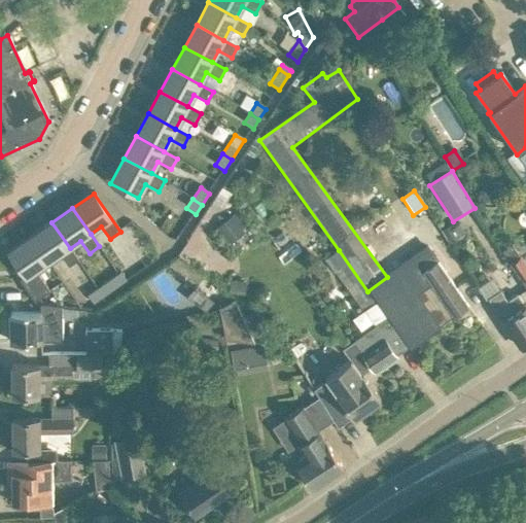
[(237,214),(216,230),(229,247),(245,235),(242,231),(247,227),(237,214)]
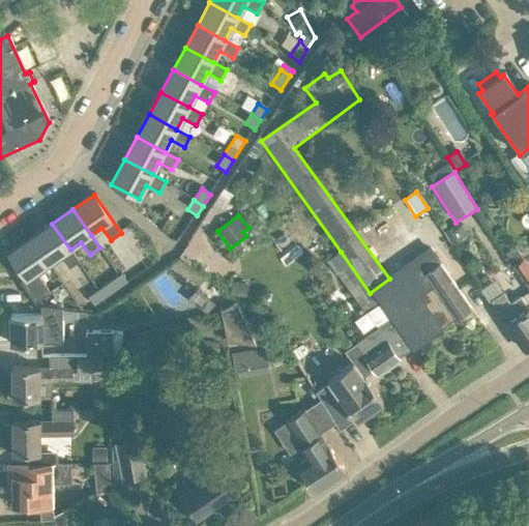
[(70,250),(52,224),(30,239),(48,265),(60,257),(68,269),(79,262),(70,250)]
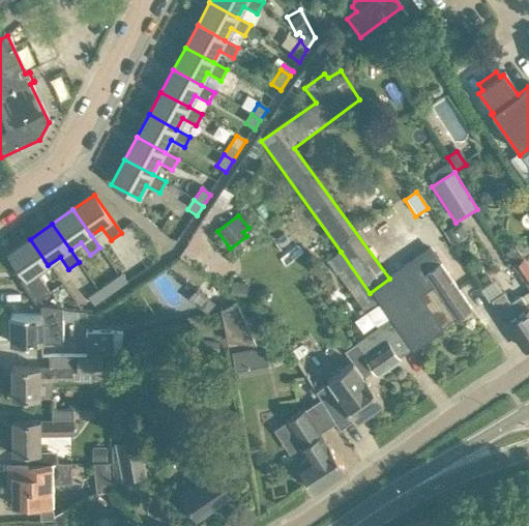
[(445,236),(450,245),(452,249),(463,241),(467,236),(461,227),(454,227),(443,234),(445,236)]
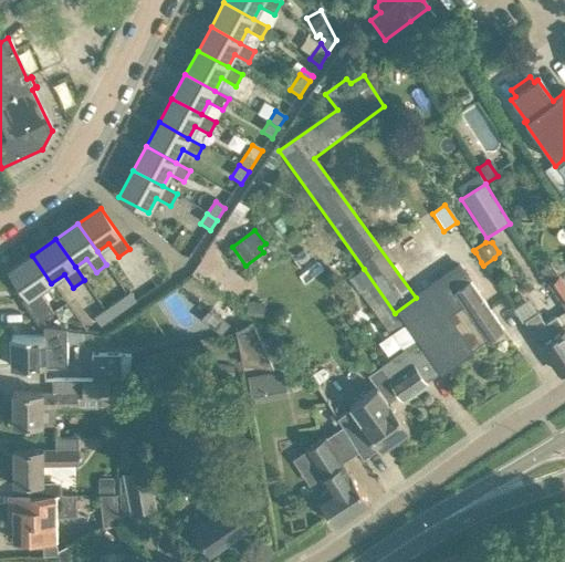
[(38,292),(51,283),(32,256),(8,271),(25,298),(20,301),(37,325),(53,314),(38,292)]
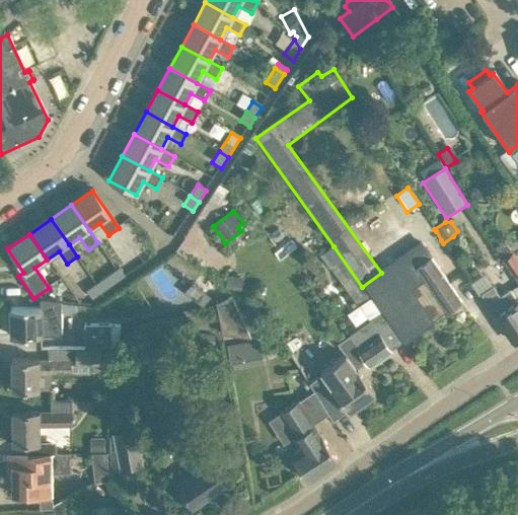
[(517,263),(504,242),(494,249),(517,283),(517,284),(517,263)]
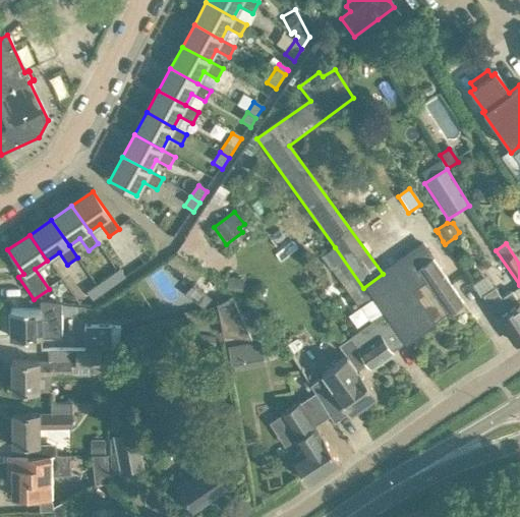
[(393,287),(372,301),(404,345),(462,304),(451,287),(421,246),(408,255),(396,265),(405,278),(393,287)]
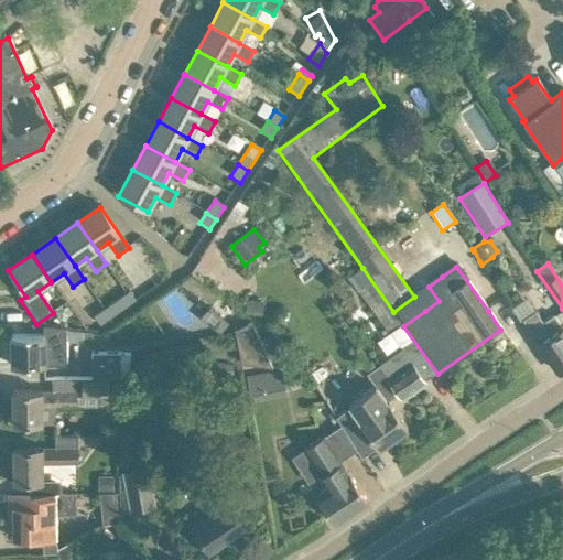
[(363,268),(348,280),(389,336),(391,335),(402,351),(378,367),(367,375),(377,389),(387,402),(398,396),(401,399),(437,374),(403,326),(393,312),(363,268)]
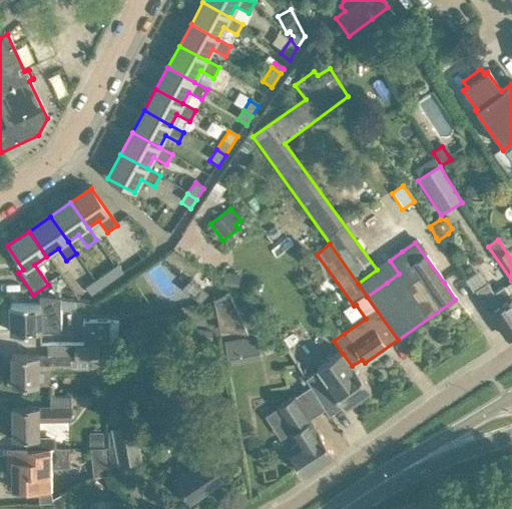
[(100,291),(112,282),(122,275),(116,267),(94,283),(100,291)]
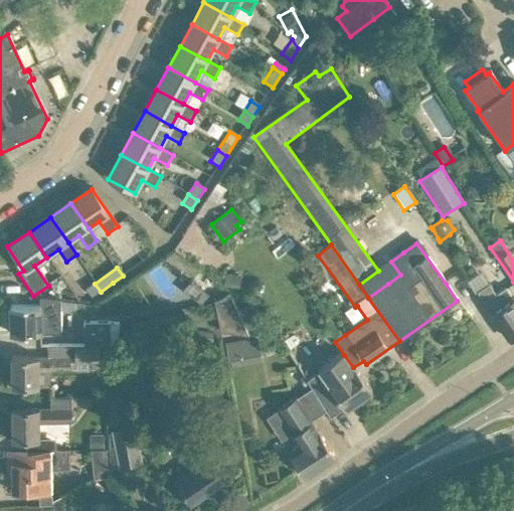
[(512,300),(505,290),(496,296),(481,274),(467,283),(475,295),(477,293),(509,342),(513,338),(513,301),(513,299),(512,300)]
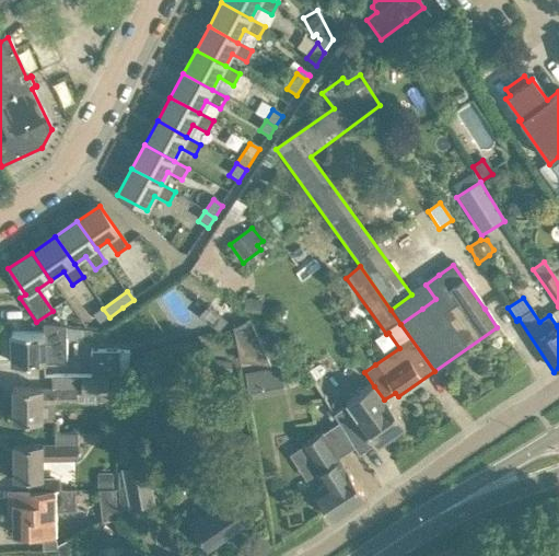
[(261,302),(244,299),(242,313),(259,316),(261,302)]
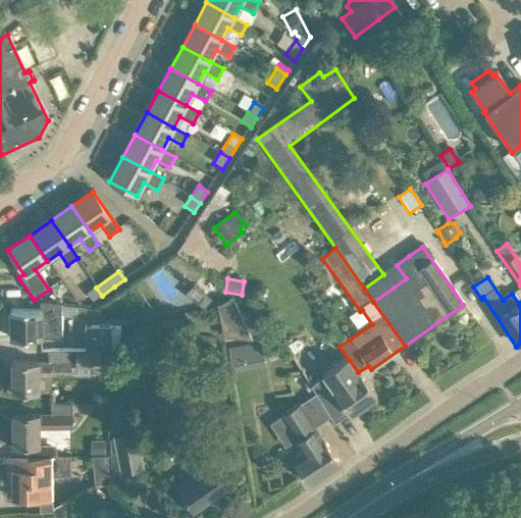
[(107,304),(102,296),(96,288),(87,294),(98,310),(107,304)]
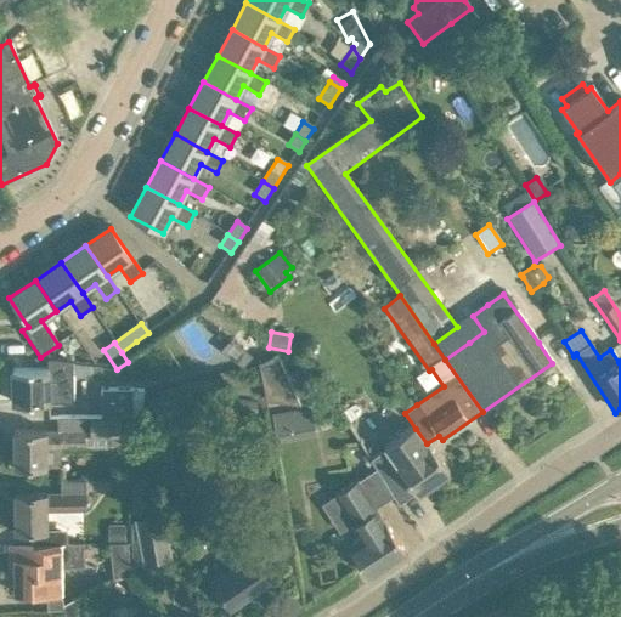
[(300,406),(276,355),(258,363),(266,401),(300,406)]
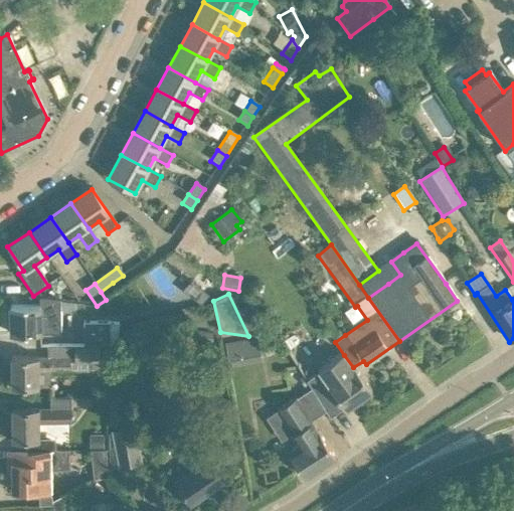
[(237,310),(247,332),(261,326),(250,304),(237,310)]
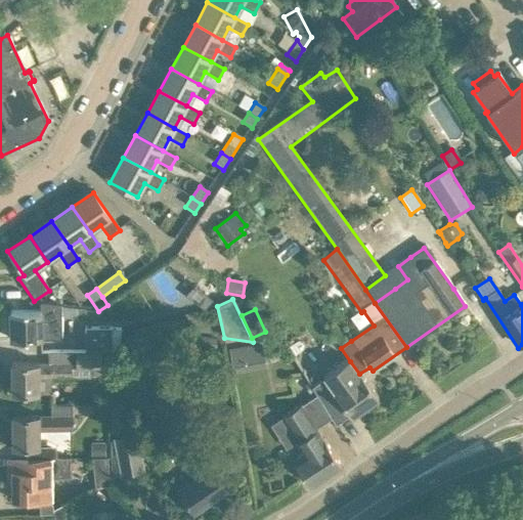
[(10,342),(40,341),(41,341),(40,323),(60,323),(60,312),(40,312),(10,312),(10,342)]
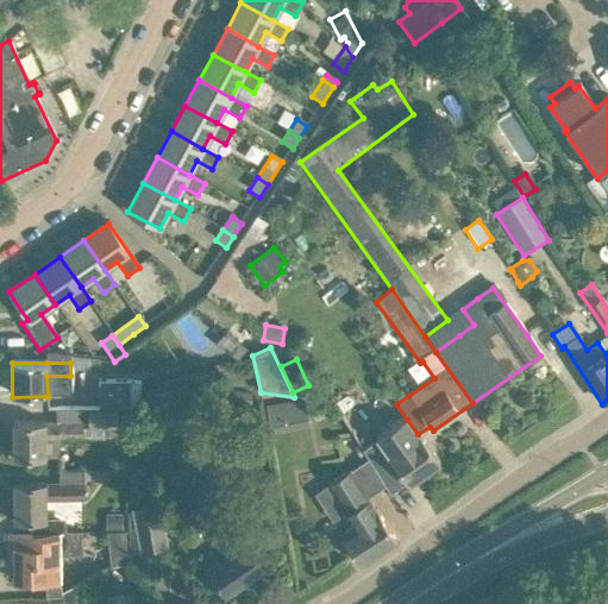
[(99,410),(105,409),(137,409),(137,383),(99,383),(99,410)]
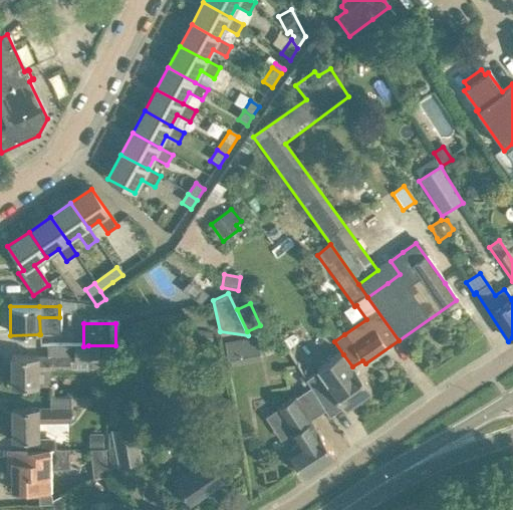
[(121,332),(119,350),(142,352),(144,335),(121,332)]
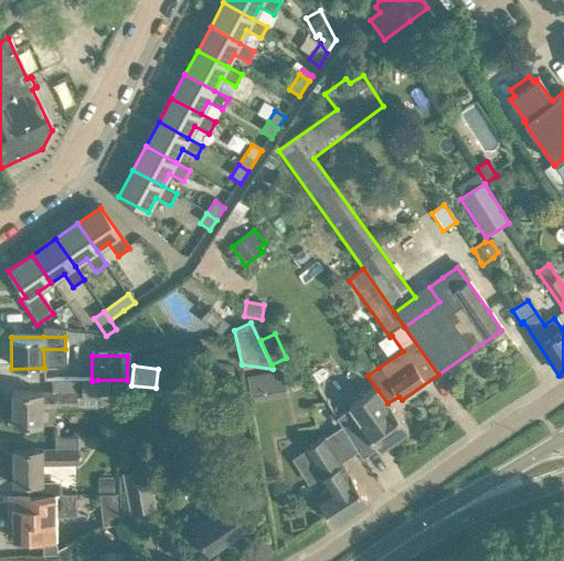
[(261,377),(246,379),(251,404),(265,402),(263,391),(261,377)]
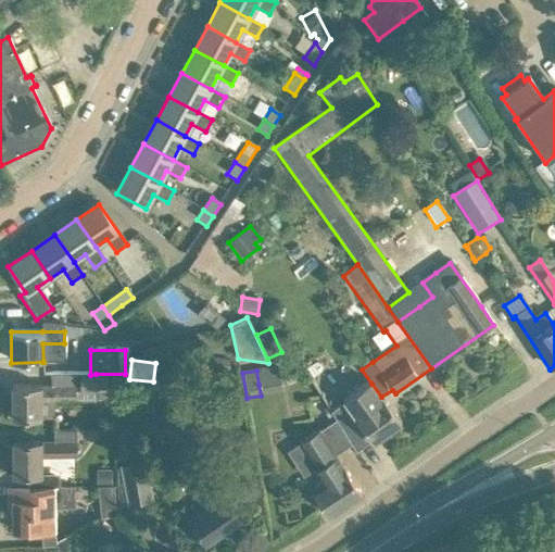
[(87,389),(97,389),(96,374),(90,375),(51,375),(51,387),(12,387),(12,419),(54,419),(54,402),(88,402),(87,389)]
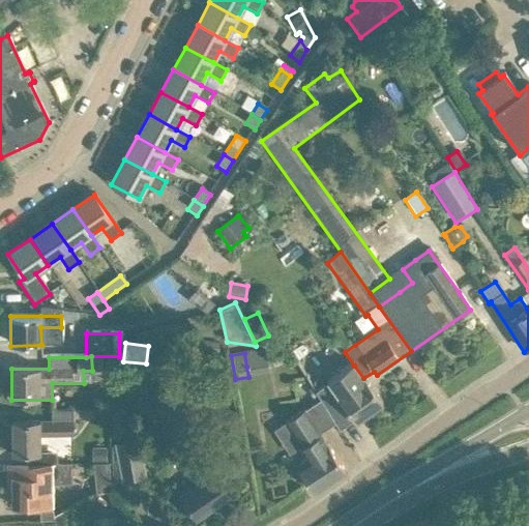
[(318,390),(315,393),(319,401),(334,426),(340,432),(354,421),(355,422),(382,404),(370,387),(363,378),(354,366),(341,375),(318,390)]
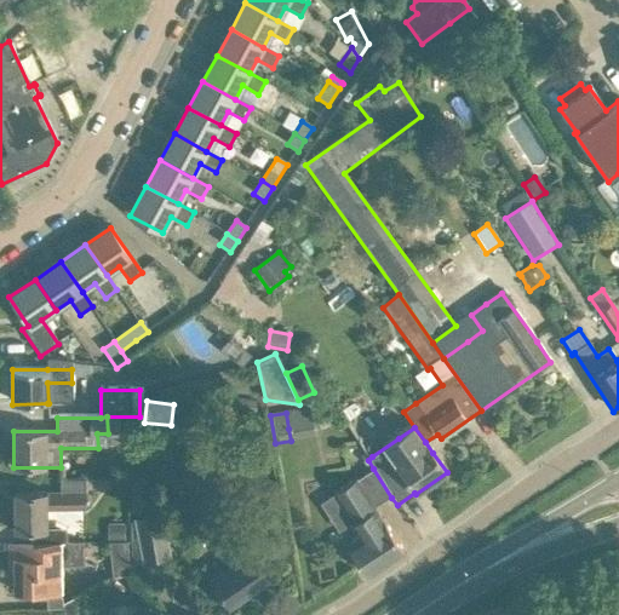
[(355,480),(333,494),(354,524),(360,521),(366,532),(347,545),(354,556),(360,565),(367,576),(403,552),(396,541),(390,533),(374,509),(391,498),(373,469),(355,480)]
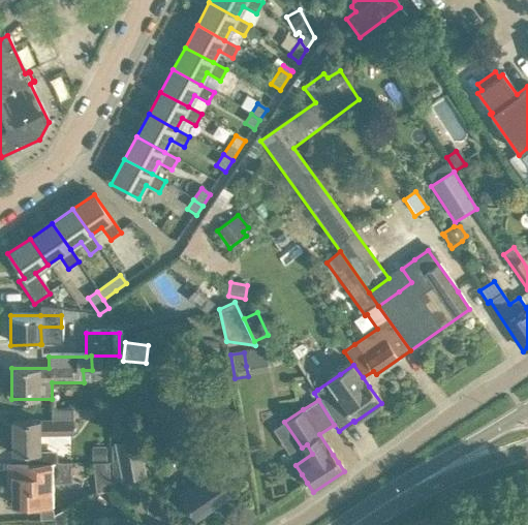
[(73,436),(73,420),(87,420),(87,410),(51,411),(52,422),(11,422),(12,453),(27,453),(27,466),(34,465),(57,465),(57,464),(57,453),(39,453),(39,436),(73,436)]
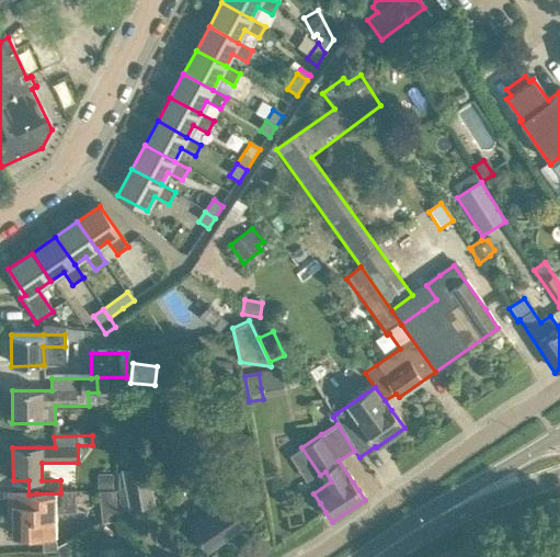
[(155,506),(147,466),(140,467),(141,441),(123,440),(121,473),(128,511),(155,506)]
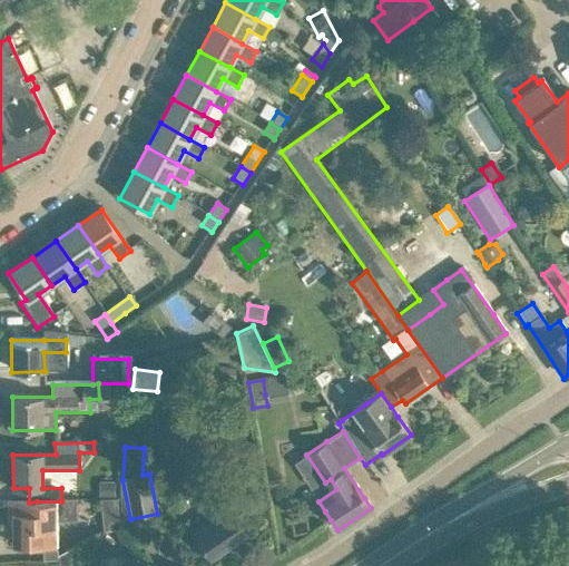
[(226,506),(213,487),(199,467),(183,479),(196,498),(194,499),(211,523),(194,535),(211,559),(246,534),(227,506),(226,506)]
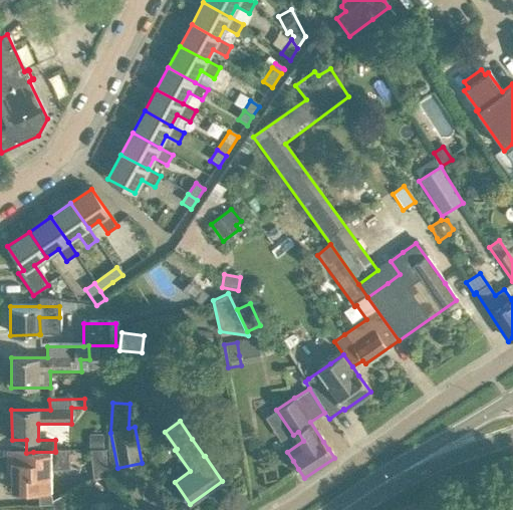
[(103,437),(89,436),(88,450),(103,450),(103,437)]
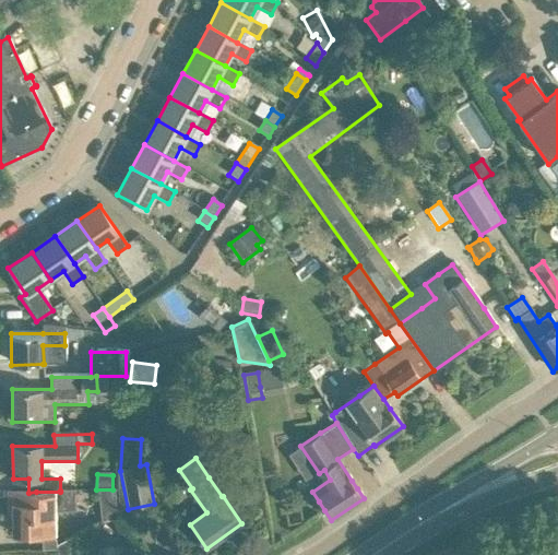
[(42,541),(43,541),(42,511),(74,511),(74,491),(60,491),(60,492),(36,492),(36,505),(13,505),(13,536),(25,536),(25,541),(42,541)]
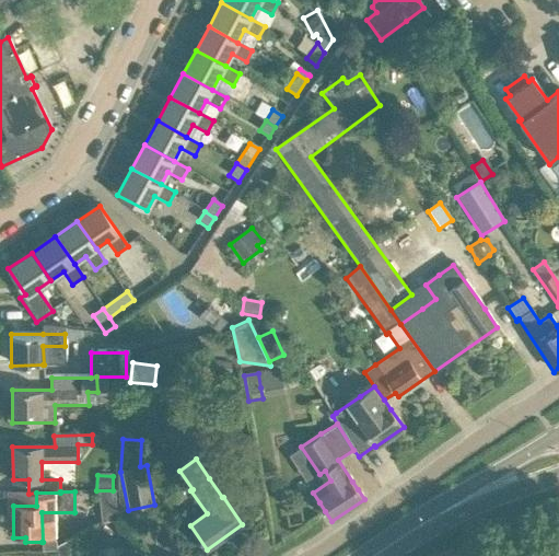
[(117,511),(114,491),(99,494),(103,524),(126,521),(125,510),(117,511)]
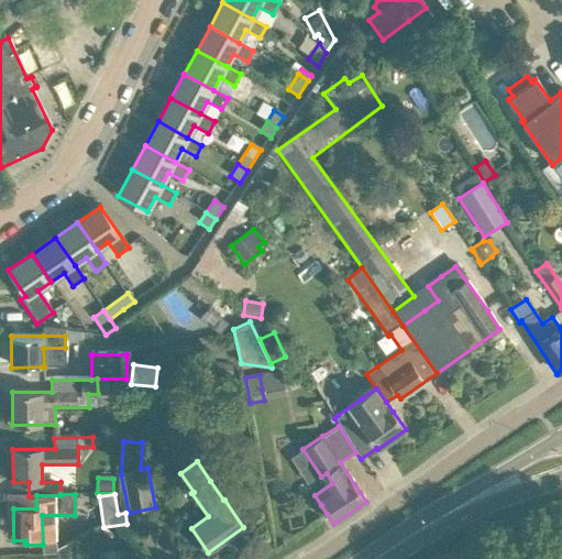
[(43,545),(42,545),(42,555),(57,555),(56,550),(56,545),(43,545)]
